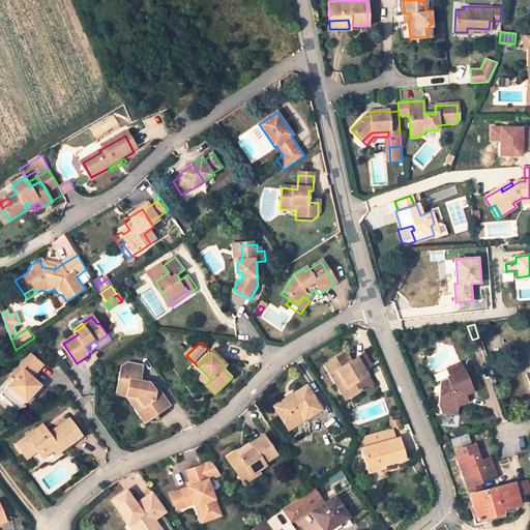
[(23,399),(27,402),(41,386),(33,378),(46,365),(33,354),(15,374),(19,377),(2,393),(16,407),(23,399)]
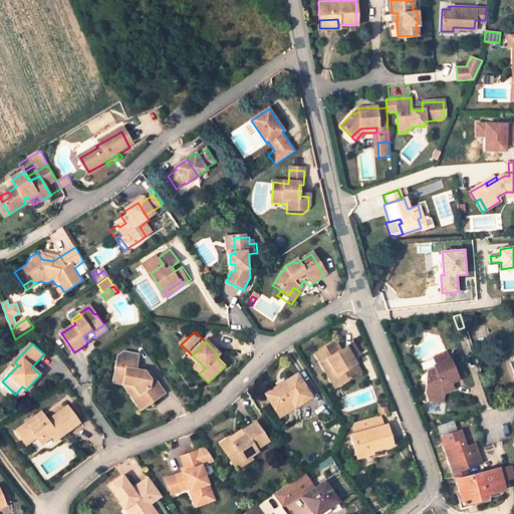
[(333,373),(340,387),(360,375),(350,359),(357,355),(351,347),(339,353),(334,345),(314,356),(326,377),(333,373)]
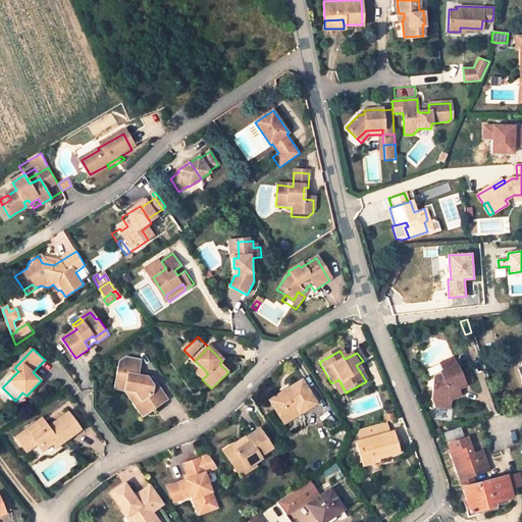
[(446,369),(458,364),(455,355),(441,359),(446,369)]
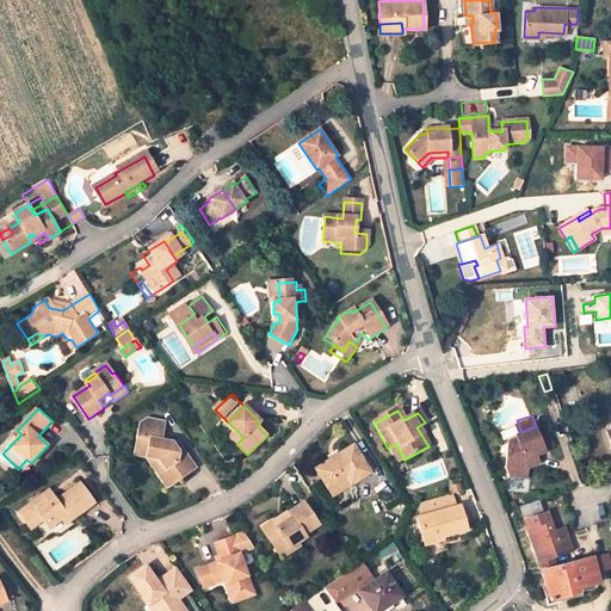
[(180,454),(178,449),(174,445),(164,442),(167,426),(152,420),(144,426),(135,454),(146,456),(155,470),(170,474),(177,483),(198,468),(185,450),(180,454)]
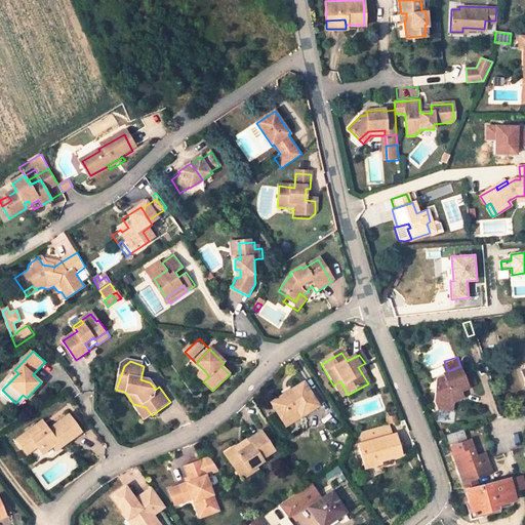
[(471,362),(460,366),(448,371),(444,373),(445,375),(437,379),(434,400),(438,410),(453,411),(454,403),(462,399),(466,389),(471,387),(467,379),(476,374),(471,362)]
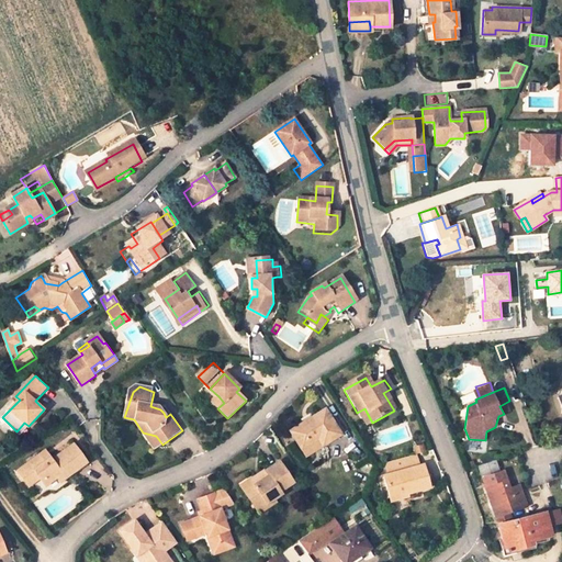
[(218,396),(212,403),(217,408),(224,403),(218,396)]
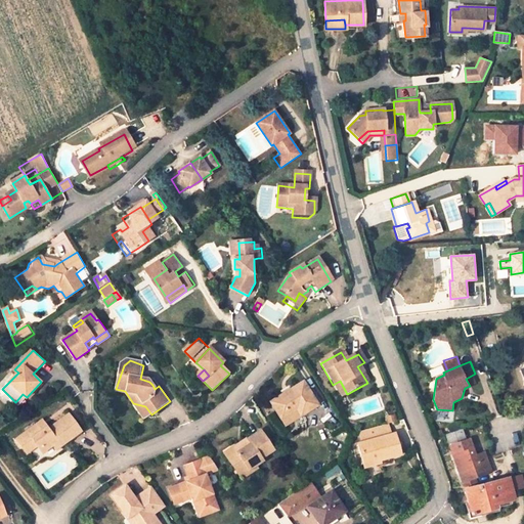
[(333,385),(340,397),(347,394),(340,381),(333,385)]
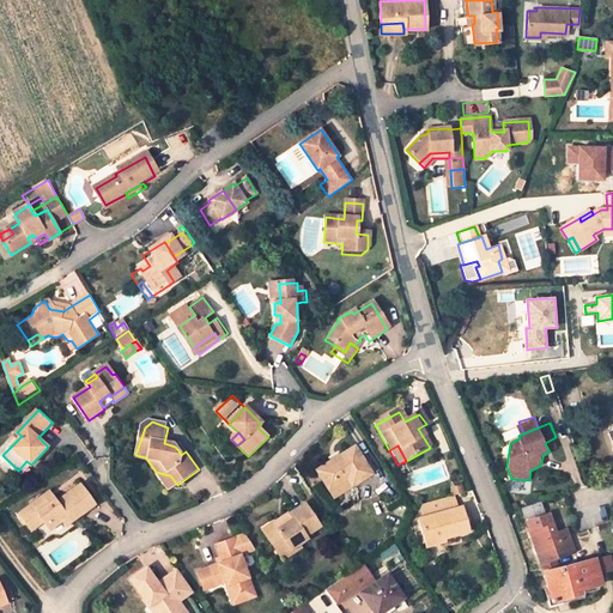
[(346,481),(351,489),(371,477),(354,449),(316,473),(328,492),(346,481)]
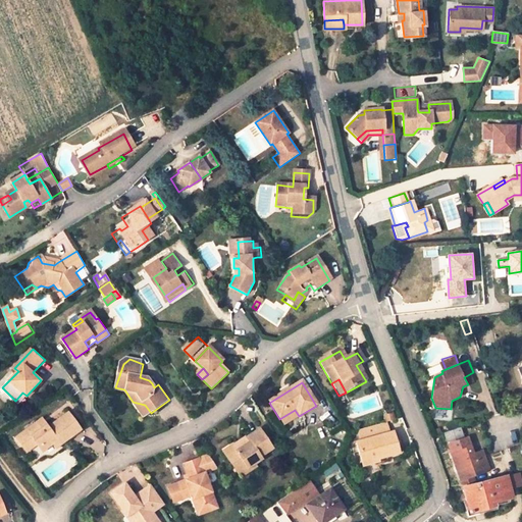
[(22,393),(15,401),(19,404),(27,396),(22,393)]
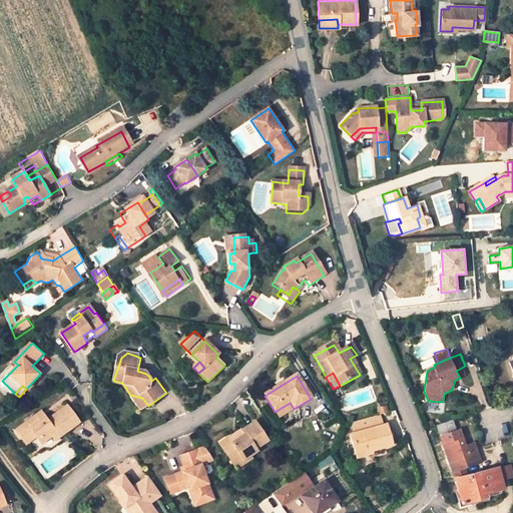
[(130,395),(141,410),(148,406),(142,398),(130,395)]
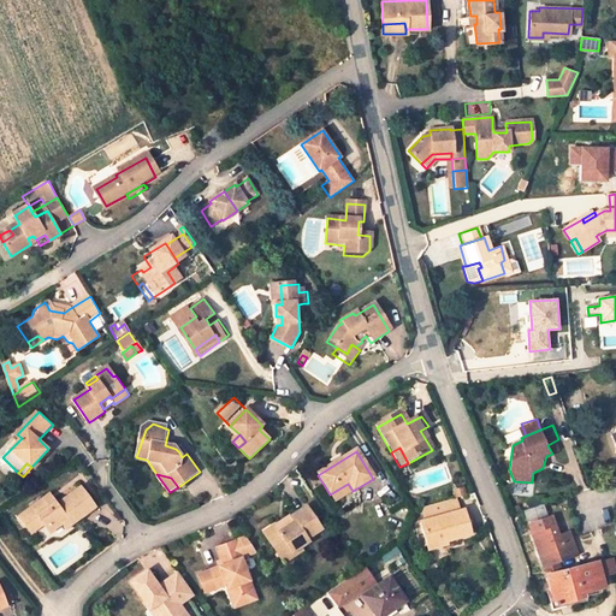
[(67,521),(71,525),(96,508),(82,487),(58,504),(57,502),(48,507),(43,499),(19,516),(31,534),(45,525),(51,533),(63,525),(67,521)]
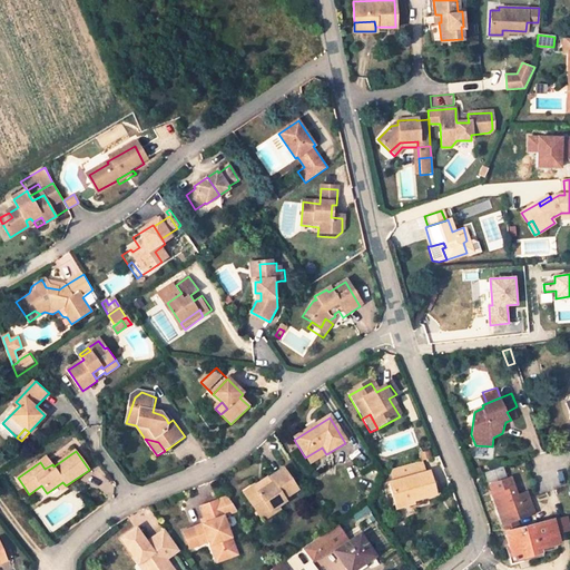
[(420,453),(422,463),(431,461),(429,451),(420,453)]
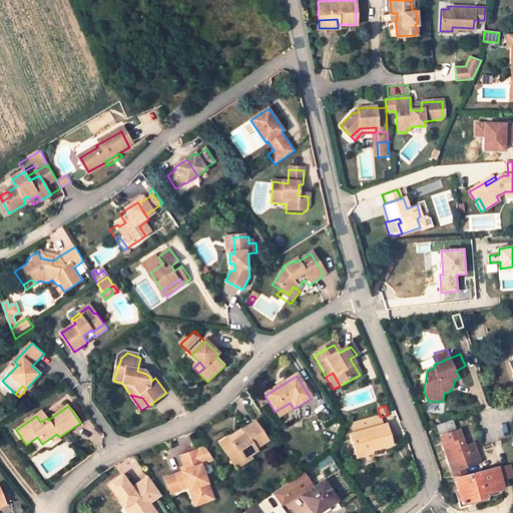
[(383,426),(380,417),(351,424),(353,433),(349,434),(354,452),(368,449),(369,451),(390,446),(384,426),(383,426)]
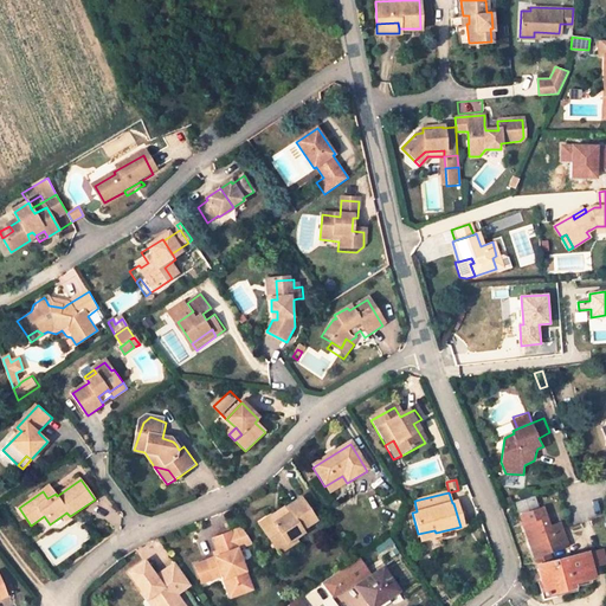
[(515,502),(533,556),(547,552),(566,546),(560,529),(550,533),(549,526),(542,507),(537,508),(533,496),(515,502)]
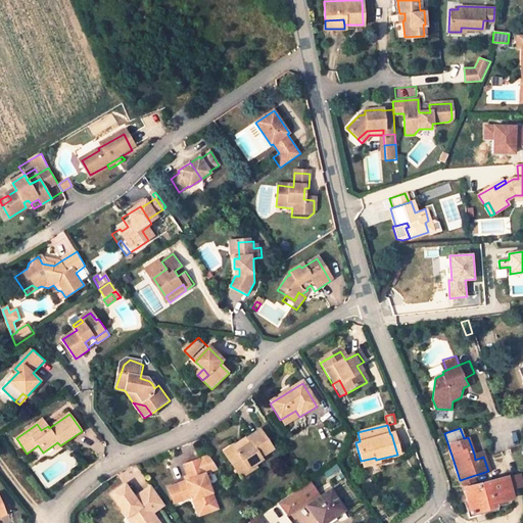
[(249,442),(242,446),(254,464),(262,460),(259,457),(273,448),(259,430),(246,438),(249,442)]
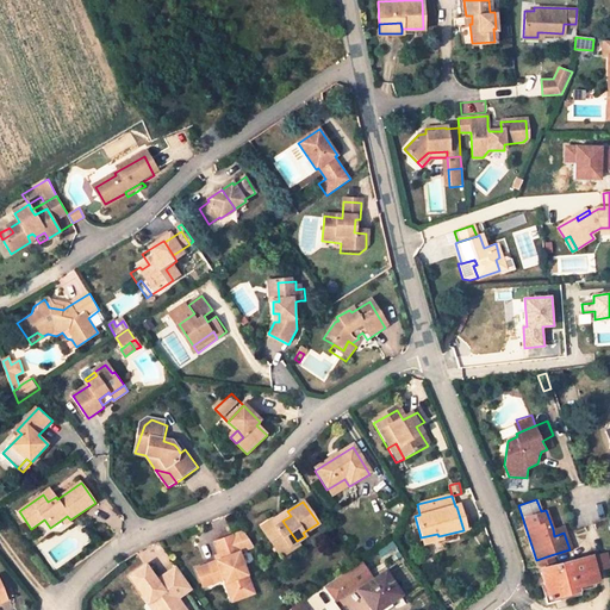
[(291,516),(287,511),(279,516),(282,521),(291,516)]
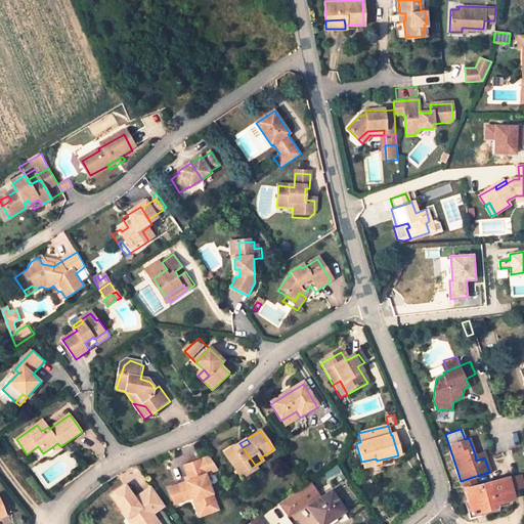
[(251,468),(255,465),(243,447),(238,450),(235,446),(224,453),(236,471),(248,465),(251,468)]
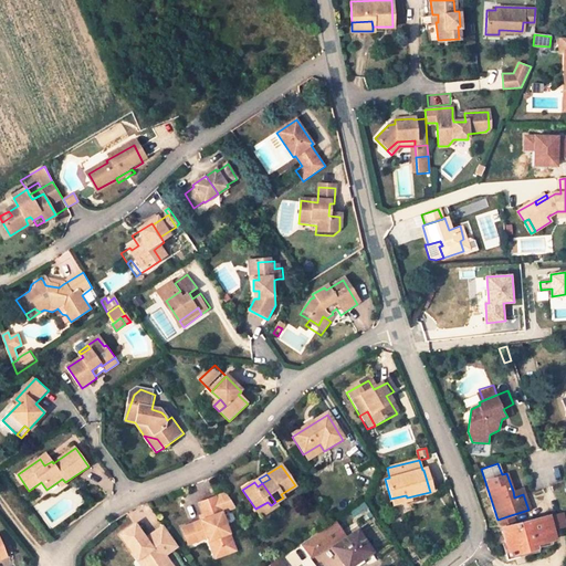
[(221,515),(237,510),(226,493),(199,503),(203,515),(205,520),(201,522),(192,524),(198,541),(207,537),(208,542),(213,540),(218,551),(232,545),(221,515)]
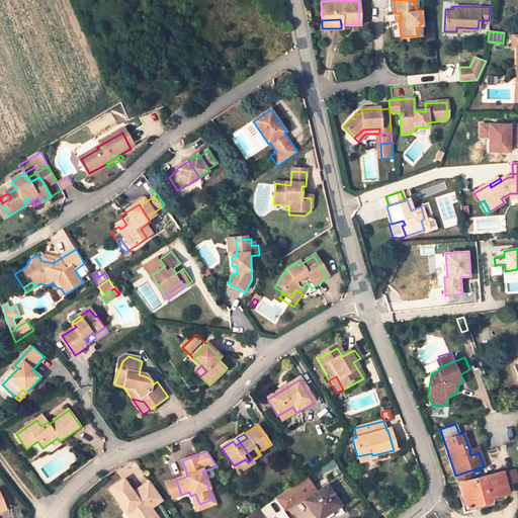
[(371,453),(357,456),(358,462),(373,459),(372,455),(371,453)]
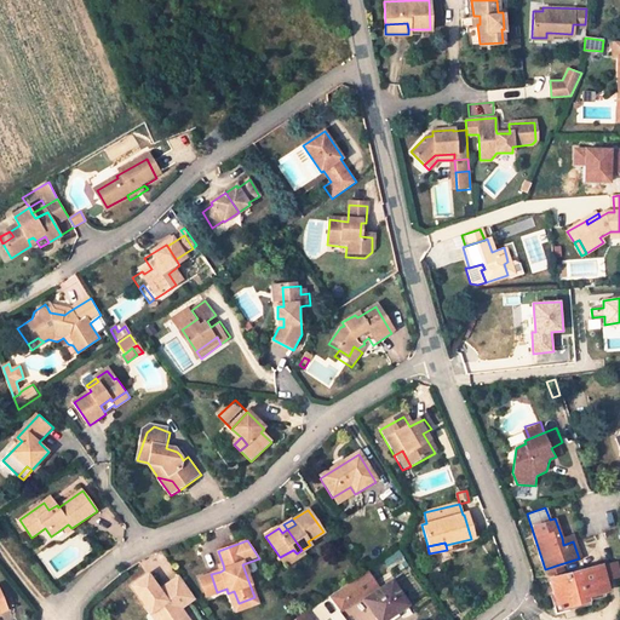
[(286,566),(304,555),(302,550),(297,554),(293,550),(280,557),(286,566)]
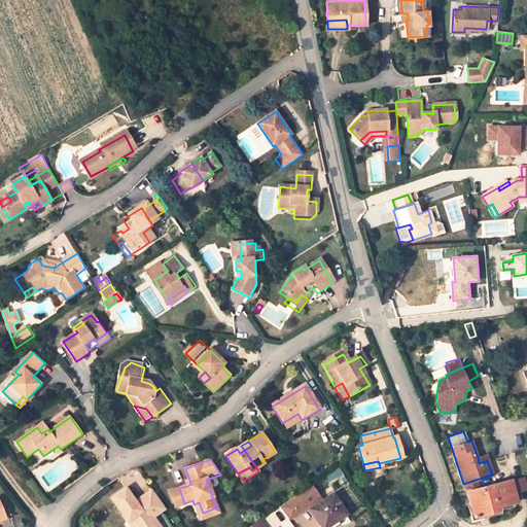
[(524,479),(512,482),(514,493),(526,489),(524,479)]
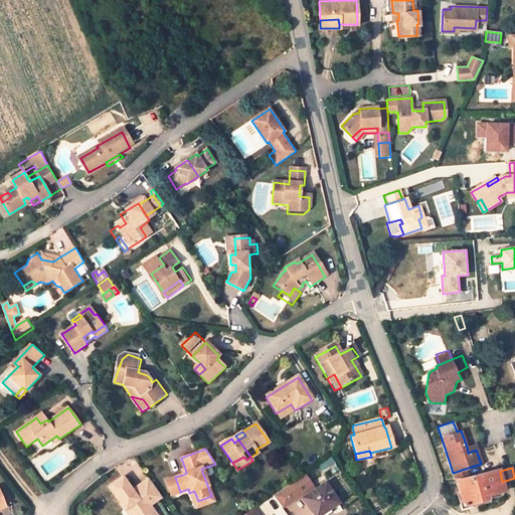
[(471,478),(465,469),(453,473),(457,481),(471,478)]
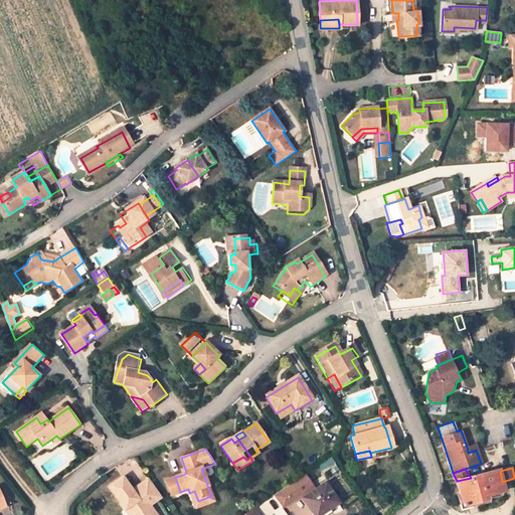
[(499,470),(471,478),(457,481),(464,505),(480,501),(479,497),(488,495),(505,491),(502,482),(500,471),(499,470)]
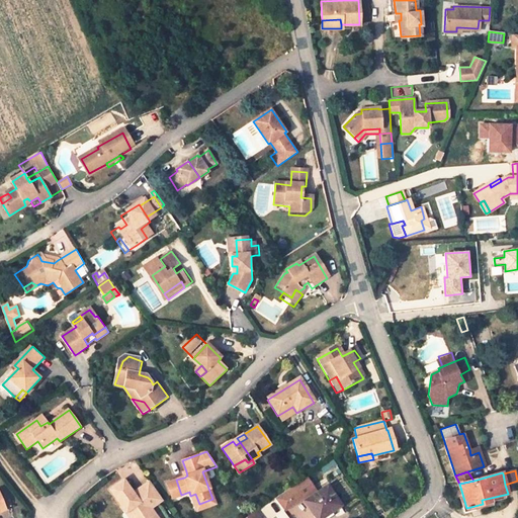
[(317,493),(306,477),(304,478),(285,491),(296,508),(306,502),(316,517),(321,517),(329,513),(340,505),(327,486),(317,493)]
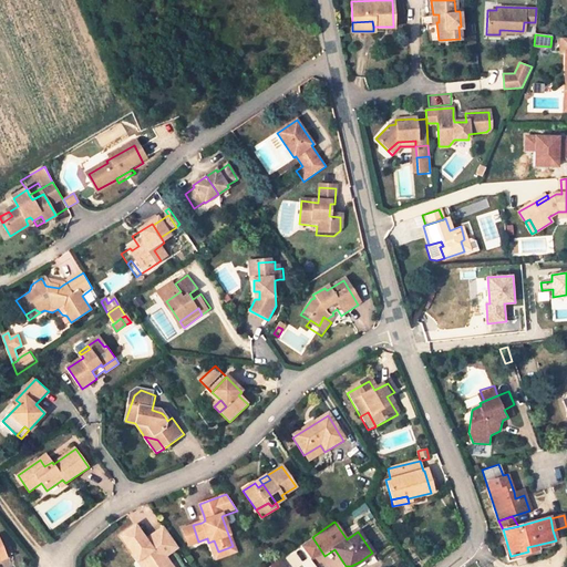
[(171,566),(164,556),(177,547),(165,529),(152,538),(154,542),(151,544),(138,527),(123,538),(140,563),(145,559),(150,566),(171,566)]
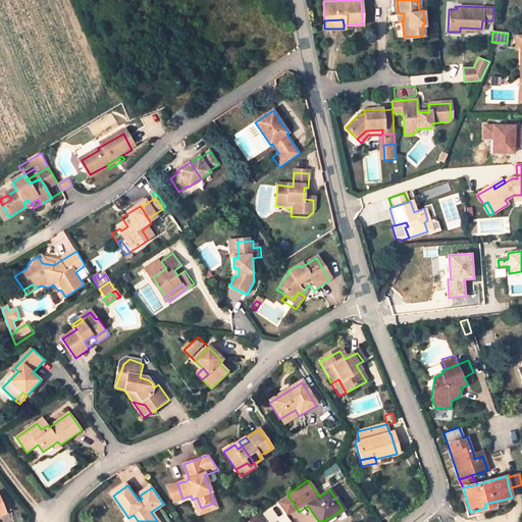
[(288,494),(280,500),(276,502),(290,518),(299,512),(288,494)]
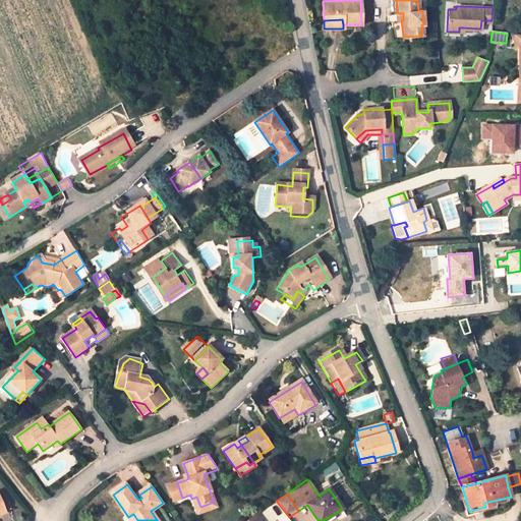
[(197,514),(216,507),(214,502),(200,507),(196,497),(191,499),(197,514)]
